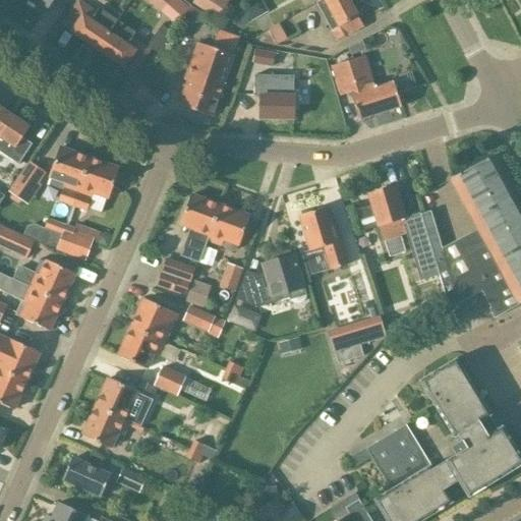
[(30,0),(45,10),(52,0),(61,0),(63,1),(63,0),(30,0)]
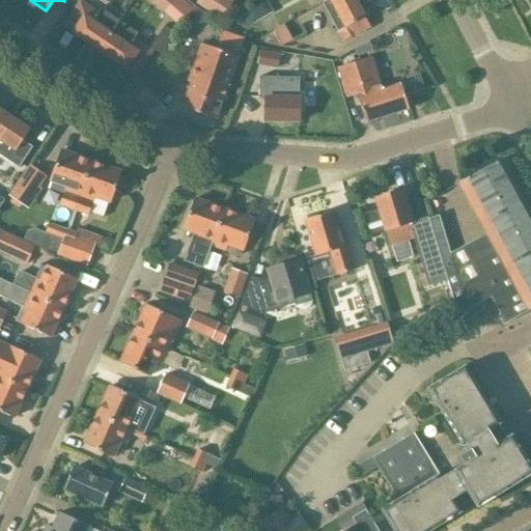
[(100,51),(120,21),(101,7),(98,11),(80,0),(79,0),(63,24),(73,30),(72,31),(100,51)]
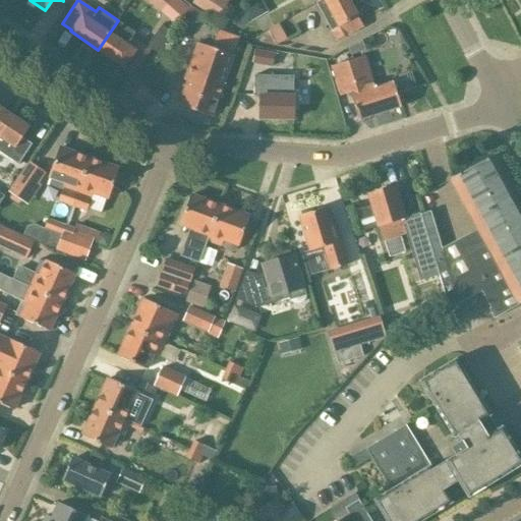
[(145,0),(162,14),(173,0),(145,0)]
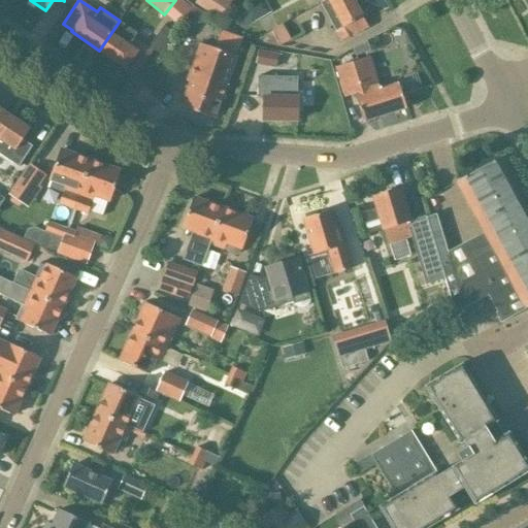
[(221,0),(198,0),(196,3),(220,19),(229,5),(221,0)]
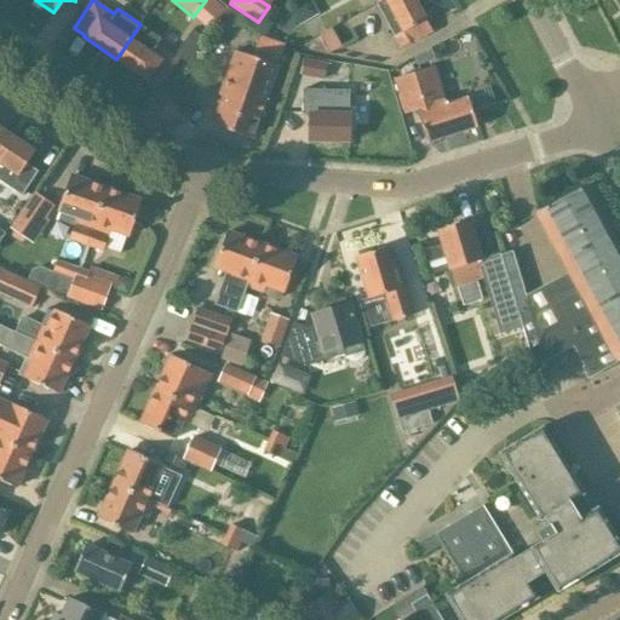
[(413,0),(382,0),(374,4),(400,49),(413,41),(430,33),(413,0)]
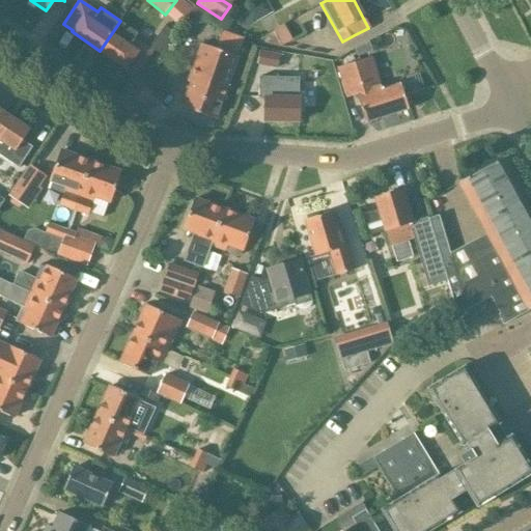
[(138,33),(120,21),(100,51),(124,70),(126,68),(135,75),(152,51),(135,38),(138,33)]
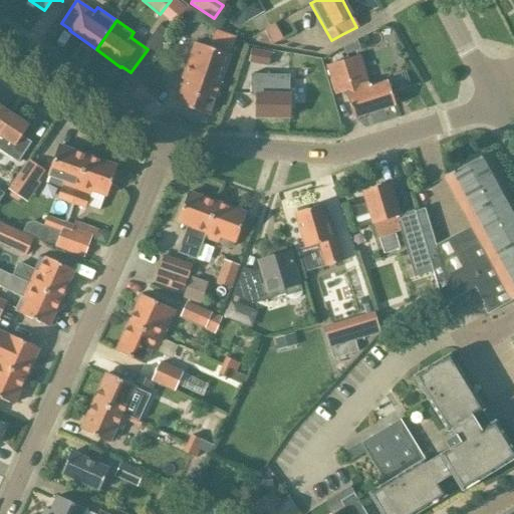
[(284,37),(275,22),(265,27),(273,43),(274,43),(284,37)]
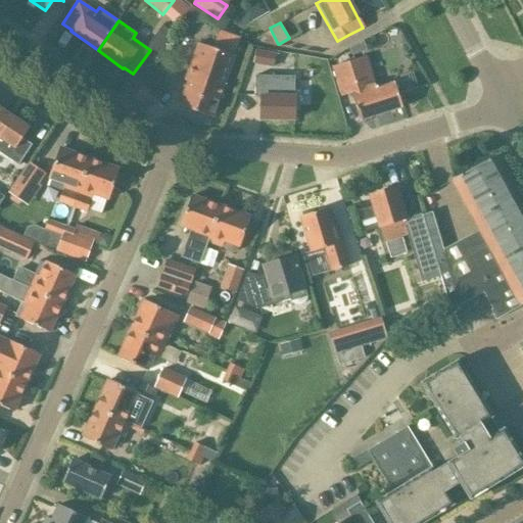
[(180,105),(212,116),(239,39),(219,32),(212,48),(198,43),(185,82),(188,82),(180,105)]
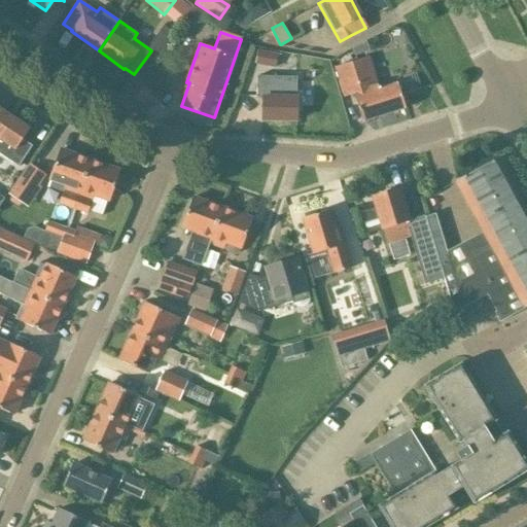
[(371,58),(336,68),(345,97),(354,94),(363,123),(406,109),(398,84),(384,89),(383,86),(380,88),(371,58)]
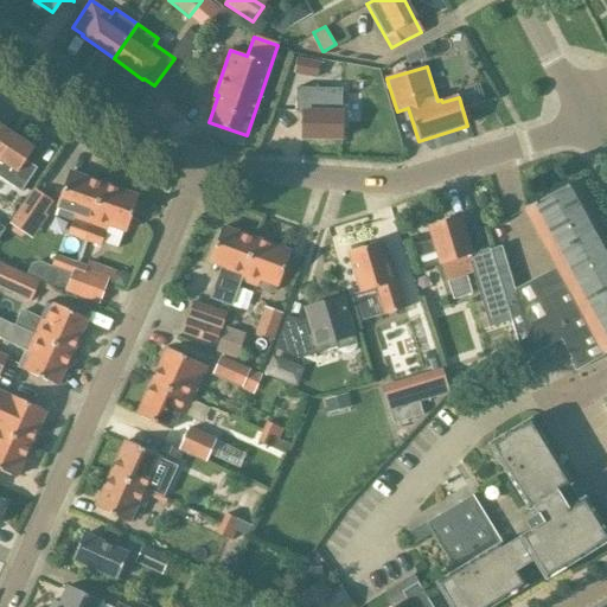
[(304,138),(342,139),(343,87),(324,87),(324,113),(304,112),(304,138)]
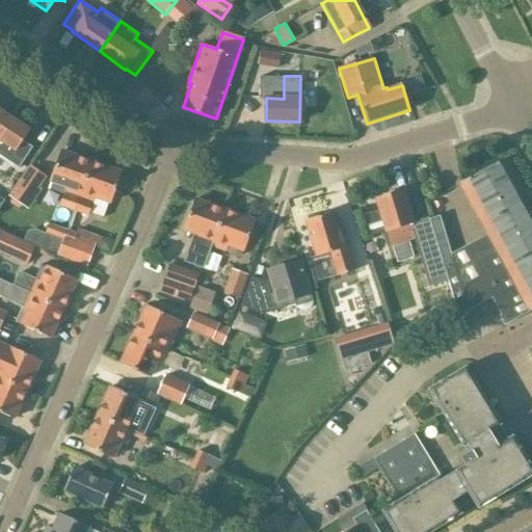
[(30,128),(6,112),(0,121),(0,155),(19,168),(33,148),(22,140),(30,128)]
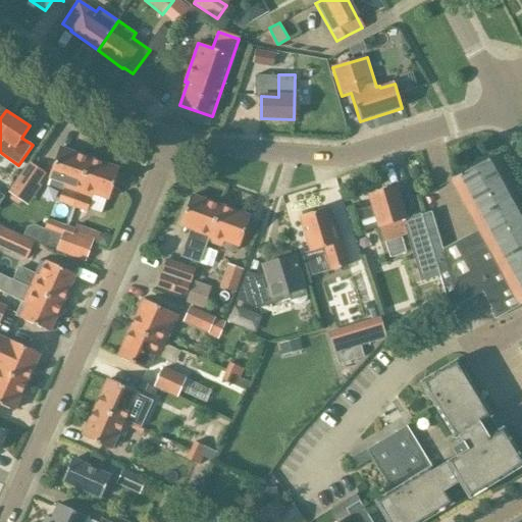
[(76,194),(90,157),(61,147),(50,177),(65,183),(59,201),(72,205),(76,194)]
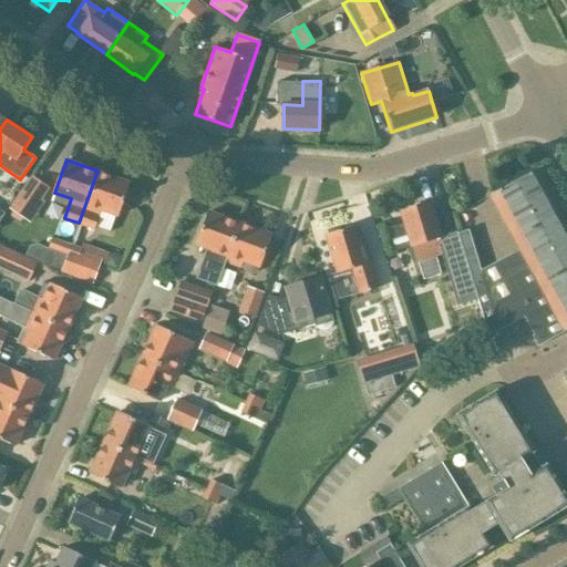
[(566,329),(566,220),(538,168),(491,195),(521,249),(482,271),(472,276),(488,337),(498,332),(524,318),(534,336),(535,334),(539,343),(537,346),(537,347),(566,329)]
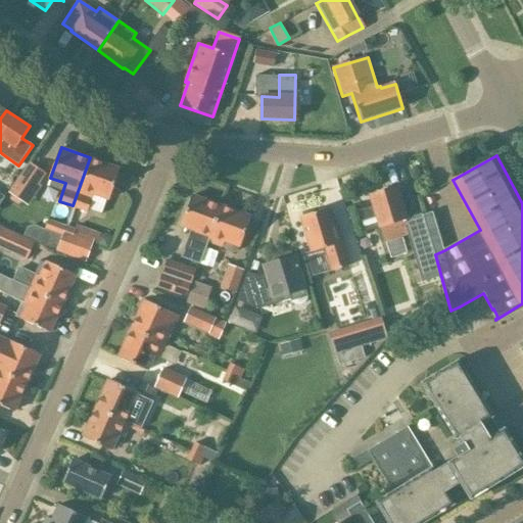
[(120,169),(90,157),(77,194),(73,205),(86,210),(93,193),(109,199),(120,169)]
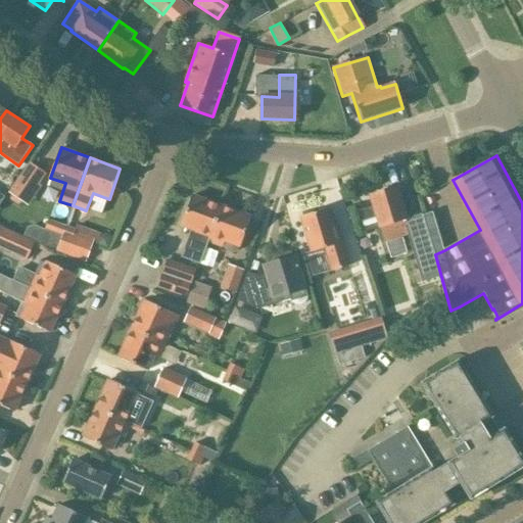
[(11,192),(27,202),(44,175),(30,165),(11,192)]
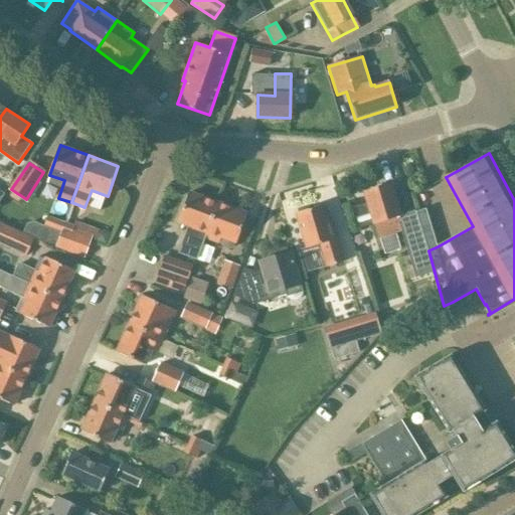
[(399,215),(390,185),(365,192),(368,203),(352,208),(358,228),(374,224),(380,243),(403,236),(415,278),(434,272),(416,215),(415,210),(399,215)]
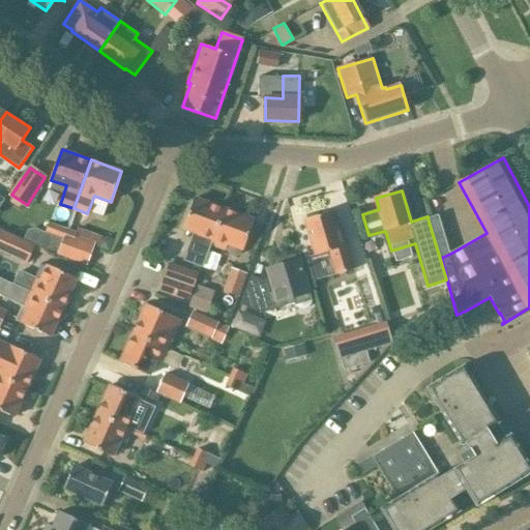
[(211,245),(210,245),(224,209),(195,199),(183,228),(199,234),(196,243),(192,242),(184,260),(203,266),(211,245)]
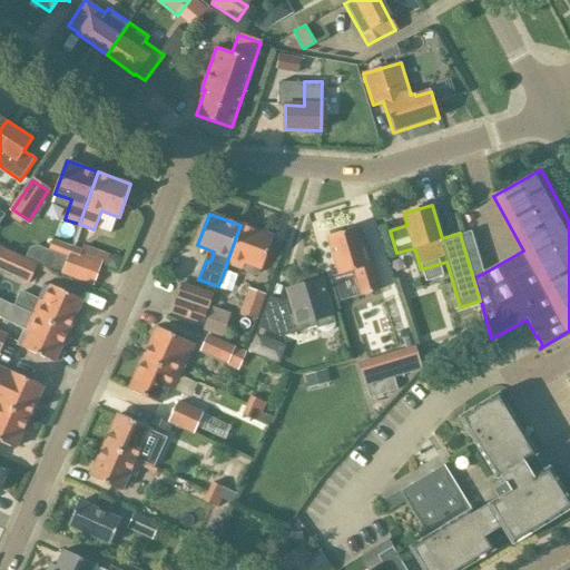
[(59,222),(56,238),(76,242),(79,224),(59,222)]
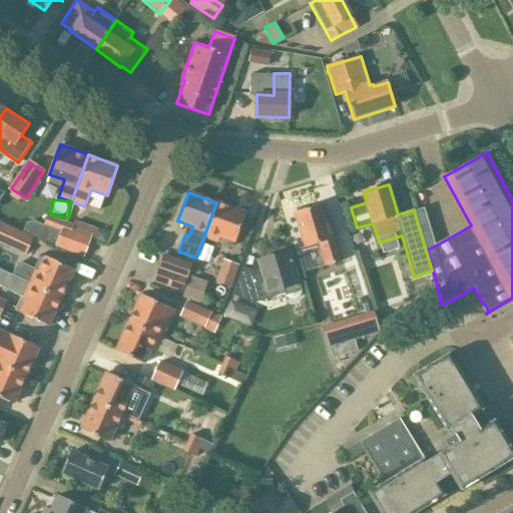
[(245,213),(216,202),(203,237),(204,237),(217,241),(220,247),(227,249),(233,247),(245,213)]
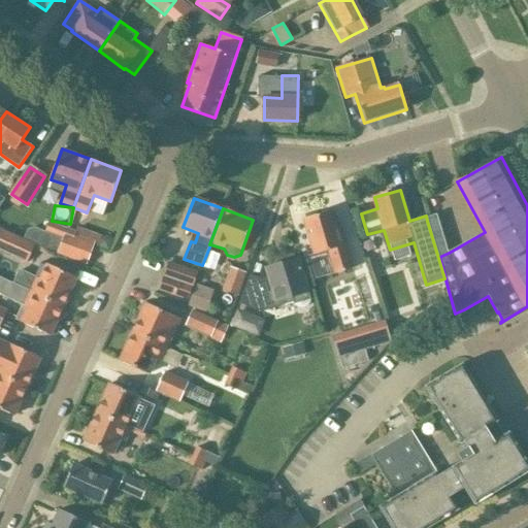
[(353,268),(339,224),(336,225),(331,210),(303,219),(315,255),(328,251),(335,274),(353,268)]
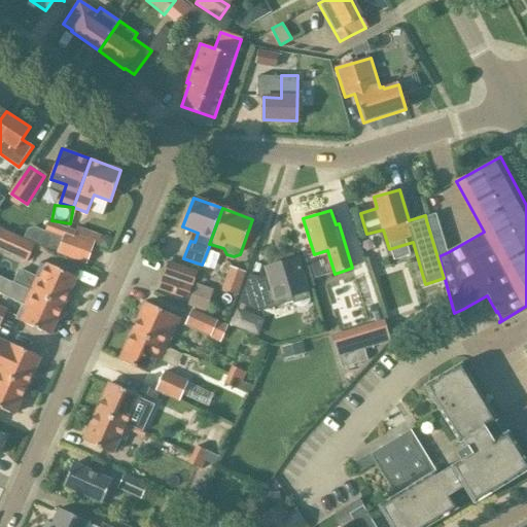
[(58,252),(66,227),(49,221),(44,235),(41,246),(58,252)]
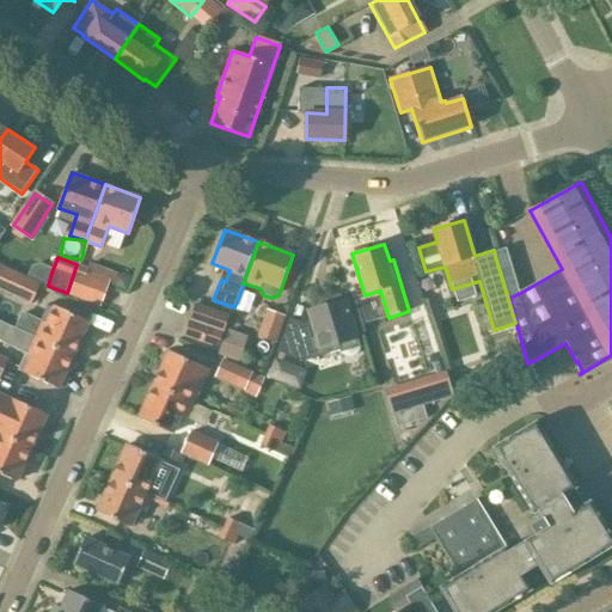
[(89,268),(77,264),(67,293),(66,294),(101,306),(110,281),(87,273),(89,268)]
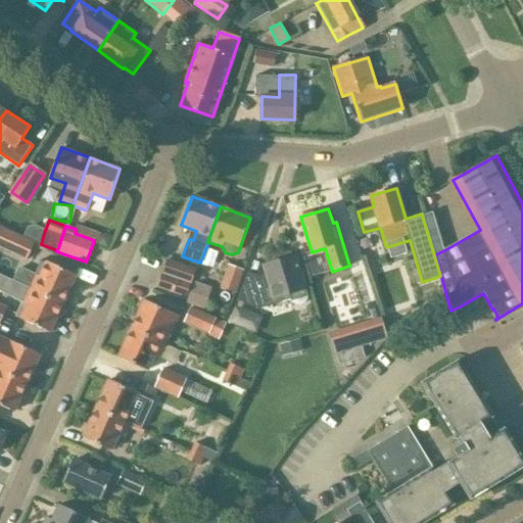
[(0,227),(0,247),(26,259),(34,241),(0,227)]
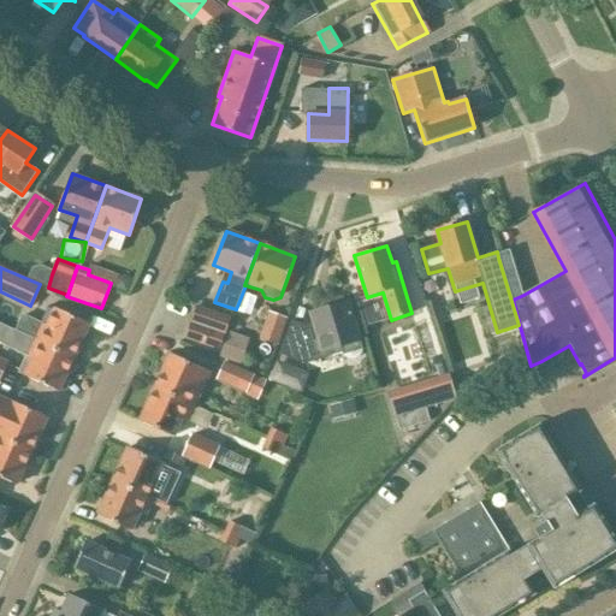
[(306,365),(343,353),(344,355),(345,356),(347,357),(348,359),(350,360),(351,360),(354,360),(355,359),(357,359),(359,357),(360,356),(361,355),(361,353),(362,351),(362,349),(361,348),(347,302),(309,314),(313,324),(306,326),(291,321),(279,355),(306,365)]
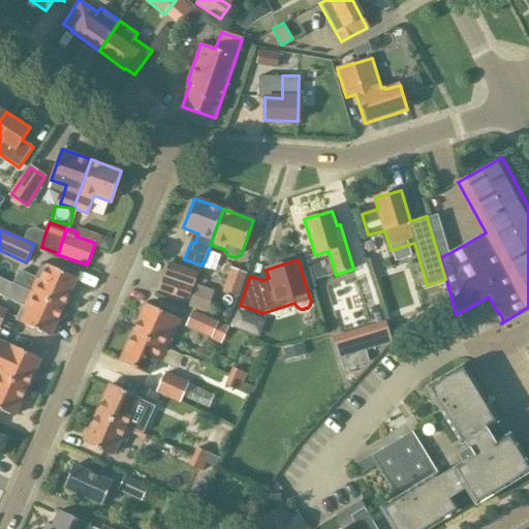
[(188,300),(197,274),(168,263),(159,289),(188,300)]
